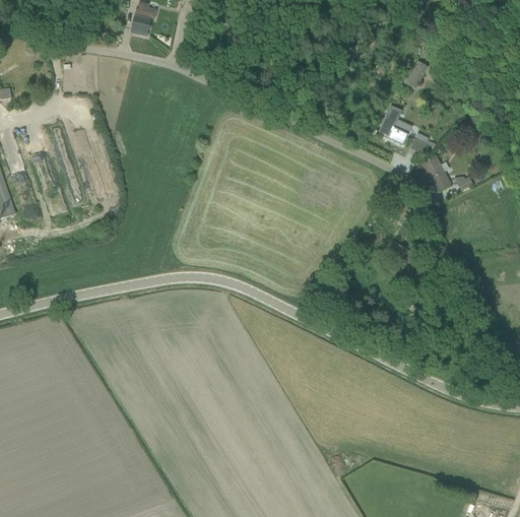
[(134,15),(131,28),(137,29),(136,31),(146,34),(149,18),(150,16),(153,17),(155,9),(147,7),(148,3),(138,1),(138,4),(136,4),(134,13),(135,13),(134,15)]
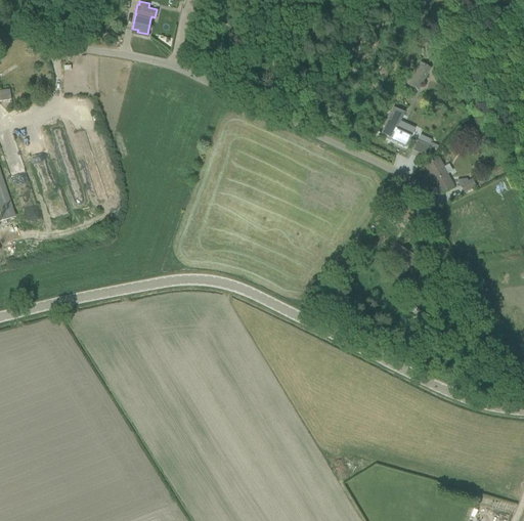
[(230,72),(233,66),(223,61),(221,68),(230,72)]
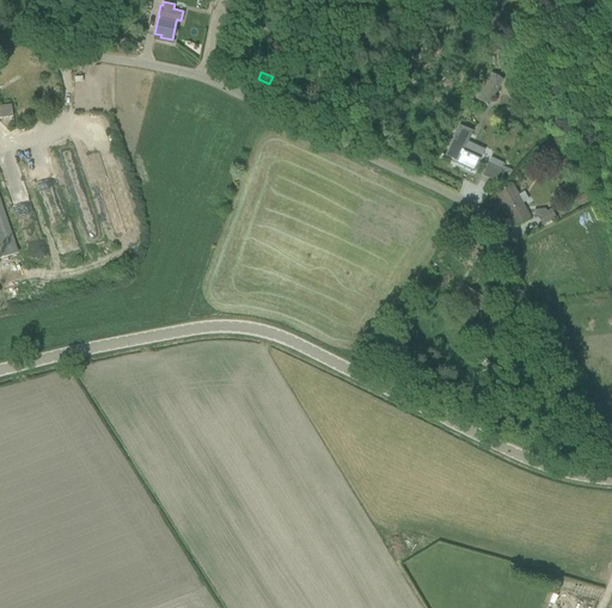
[(496,81),(500,77),(491,72),(473,103),(485,109),(500,83),(496,81)]
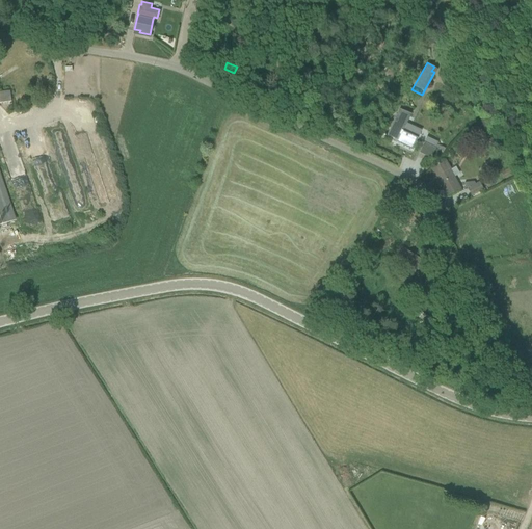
[(383,131),(382,132),(397,138),(397,140),(413,148),(418,136),(406,131),(408,127),(404,125),(405,124),(410,112),(399,107),(394,118),(387,133),(383,131)]
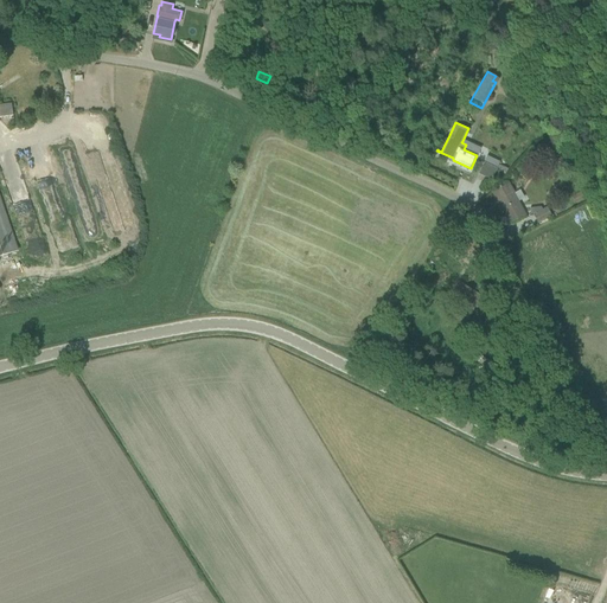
[(513,190),(509,180),(492,191),(505,213),(502,216),(505,222),(509,219),(509,220),(525,211),(513,190)]
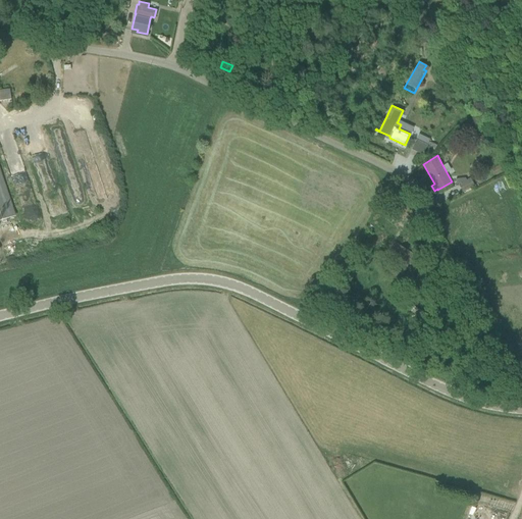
[(499,163),(492,166),(496,172),(502,169),(499,163)]
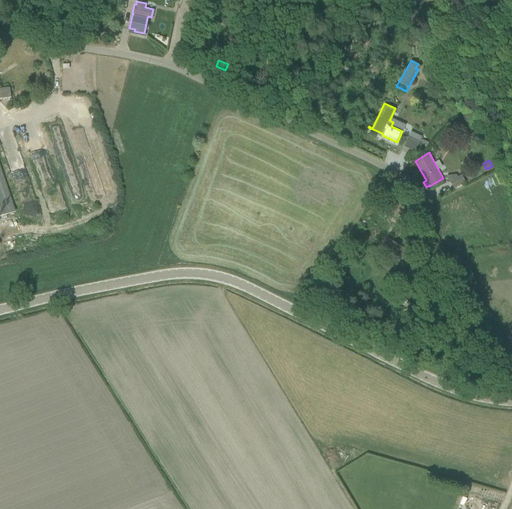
[(0,214),(14,211),(0,162),(0,214)]
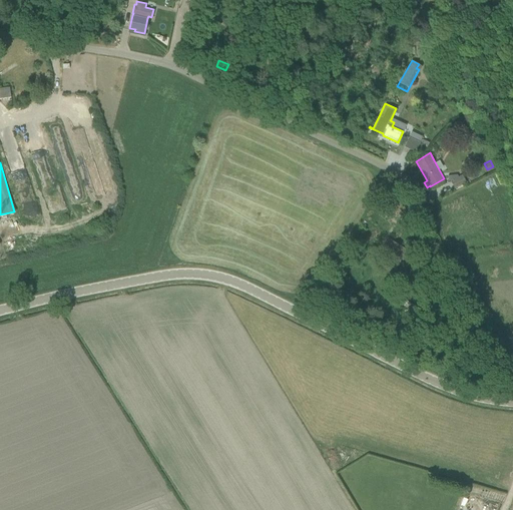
[(454,187),(466,181),(462,173),(458,174),(457,173),(448,174),(454,187)]
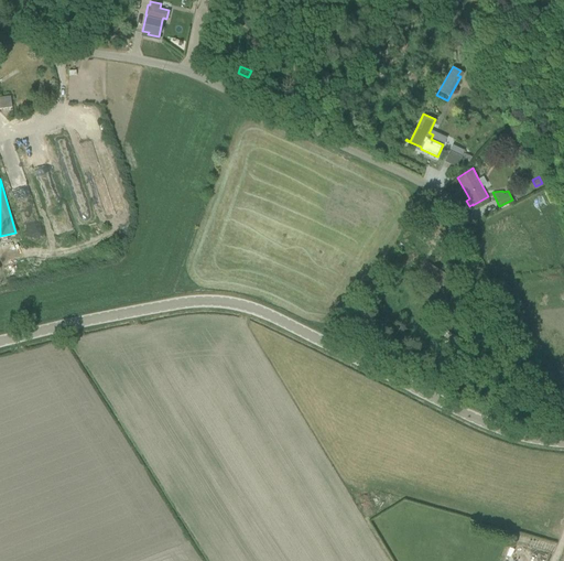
[(425,237),(436,223),(425,215),(414,228),(425,237)]
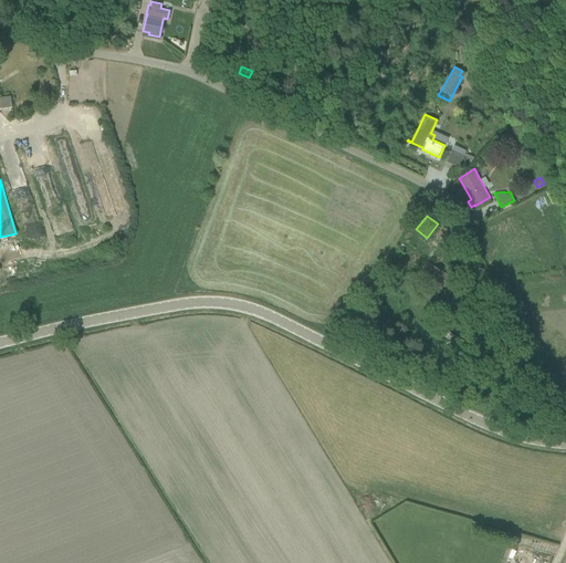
[(457,348),(463,340),(446,327),(439,337),(457,348)]
